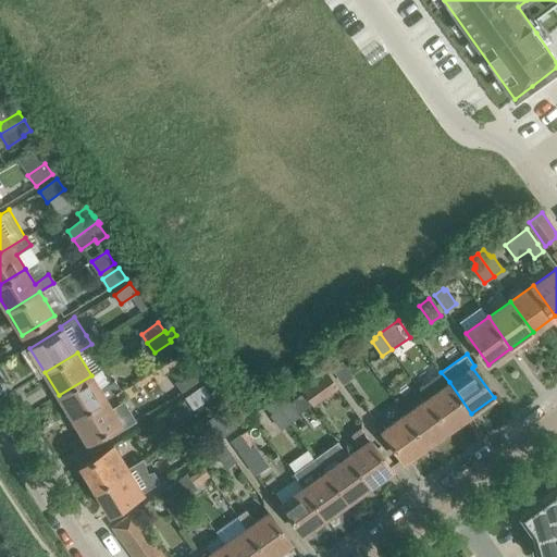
[(354,376),(343,360),(331,368),(343,384),(354,376)]
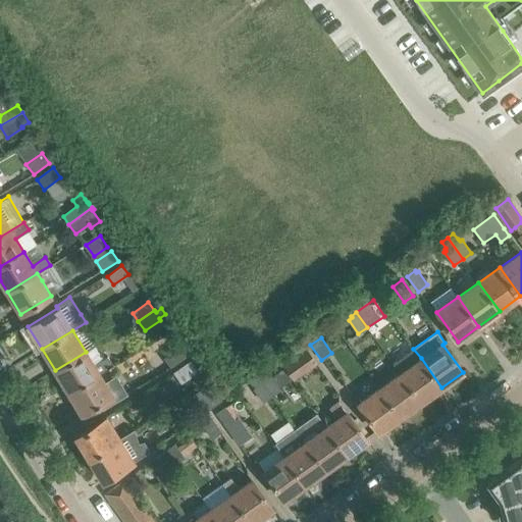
[(108,356),(103,359),(95,346),(86,352),(55,370),(68,392),(99,373),(113,364),(108,356)]
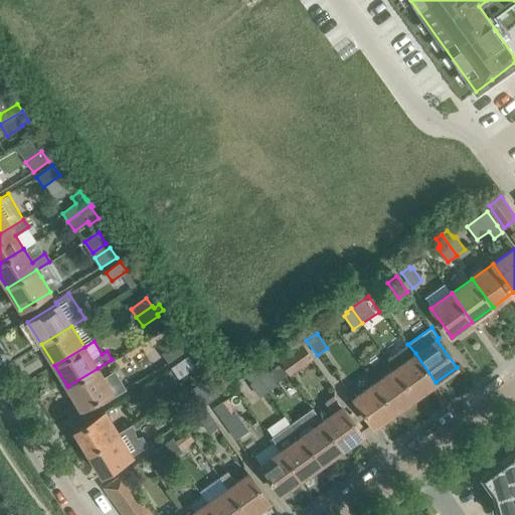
[(292,375),(314,358),(302,342),(280,359),(281,362),(290,372),(292,375)]
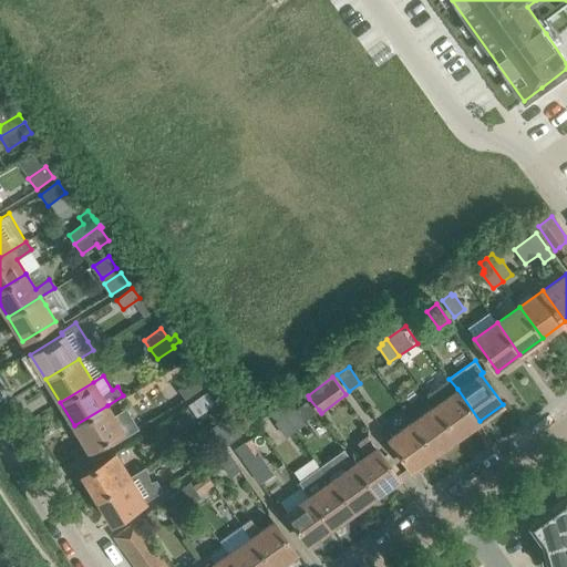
[(194,378),(177,389),(185,400),(203,388),(197,379),(195,380),(194,378)]
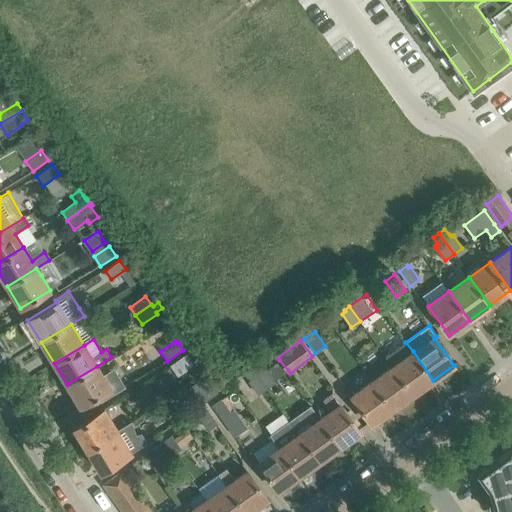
[(413,395),(433,380),(413,351),(392,366),(413,395)]
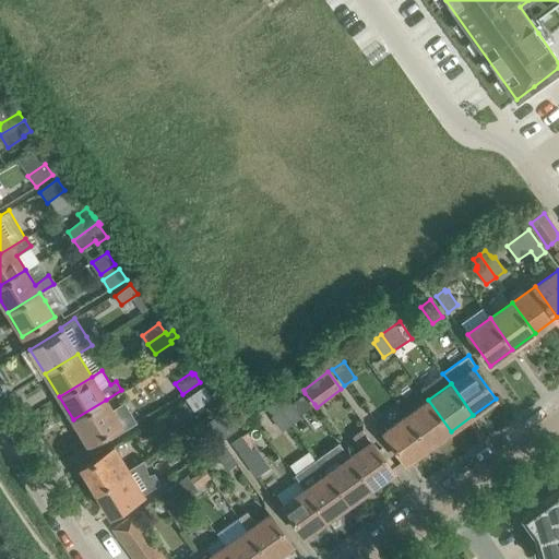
[(204,385),(186,399),(194,411),(213,399),(204,385)]
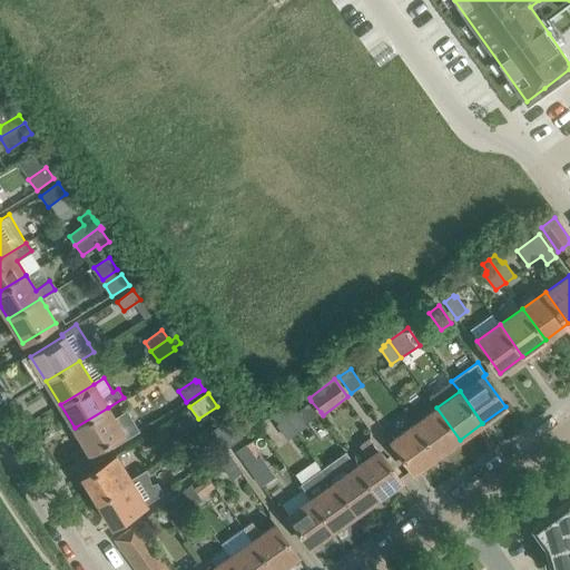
[(305,423),(321,412),(311,401),(297,411),(296,411),(290,402),(281,409),(297,433),(307,426),(305,423)]
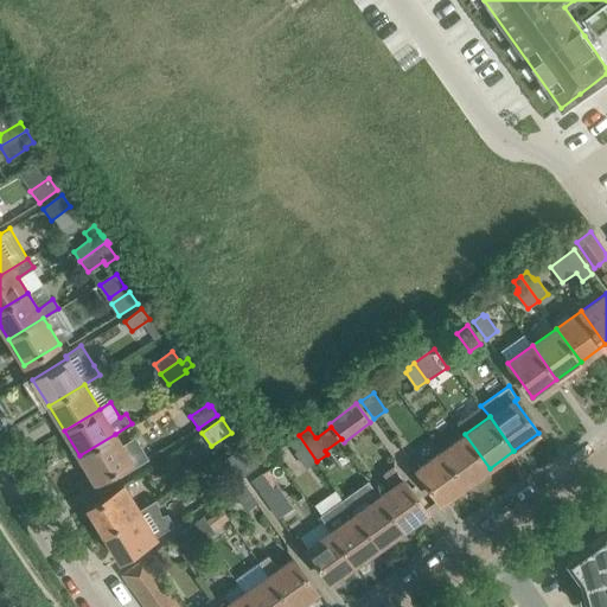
[(136,436),(121,445),(115,434),(80,455),(95,481),(117,468),(120,474),(140,461),(148,457),(136,436)]
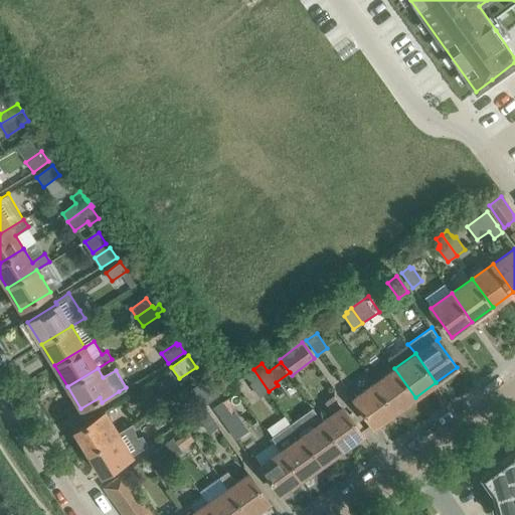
[(395,411),(415,397),(394,368),(374,382),(395,411)]
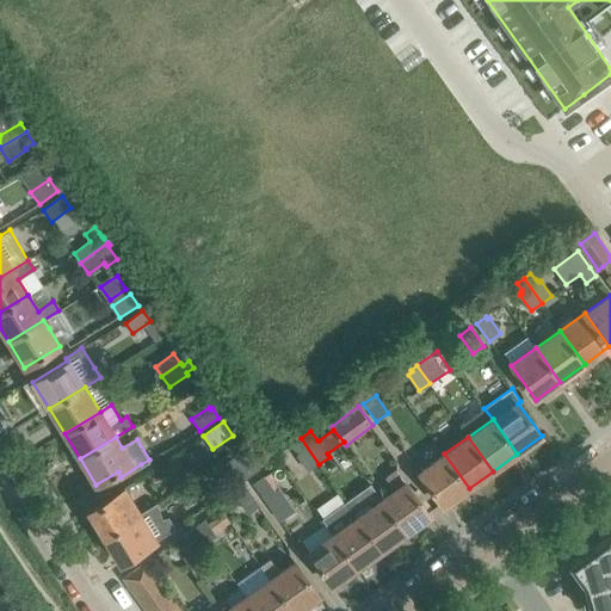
[(309,471),(319,464),(301,438),(292,444),(297,452),(296,454),(309,471)]
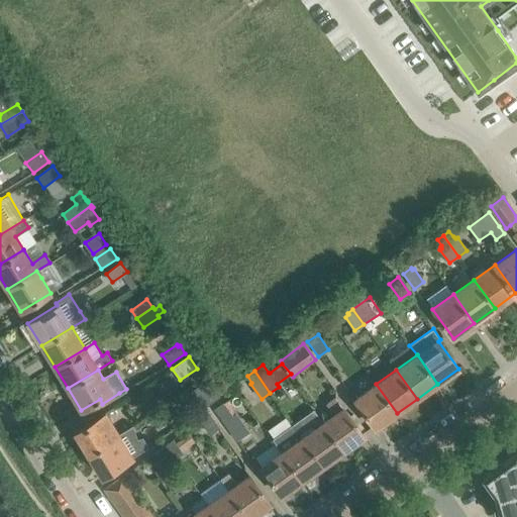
[(376,428),(397,413),(376,384),(354,399),(376,428)]
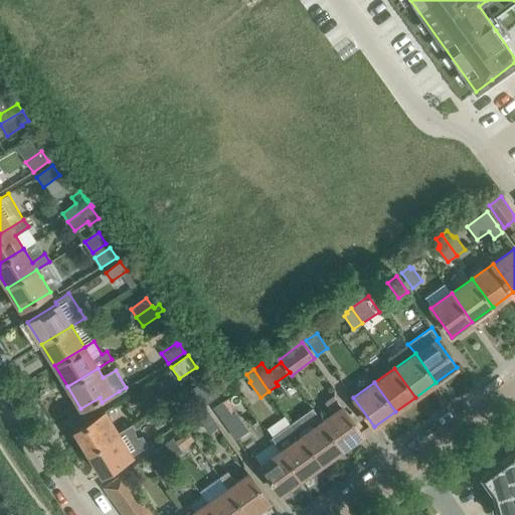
[(208,388),(194,398),(201,408),(216,397),(211,390),(210,390),(208,388)]
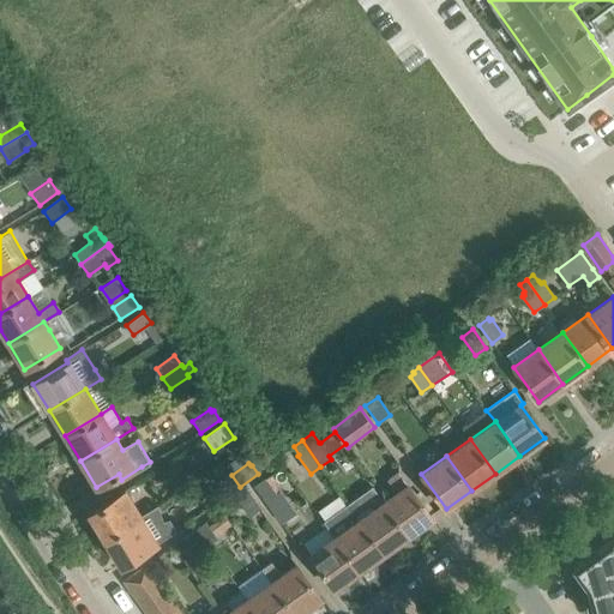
[(433,518),(419,499),(399,470),(387,479),(397,492),(383,501),(408,536),(433,518)]
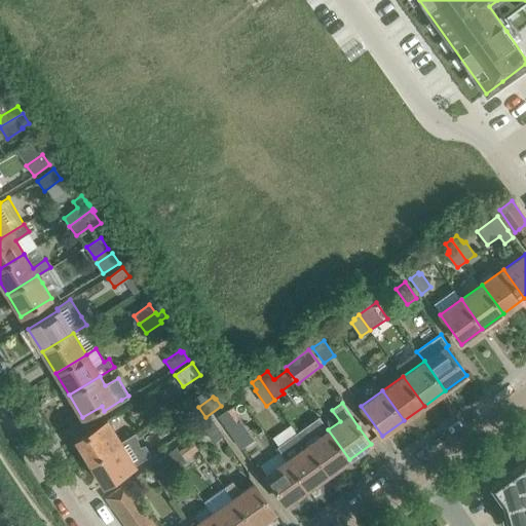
[(228,409),(218,416),(241,449),(255,439),(240,419),(237,422),(228,409)]
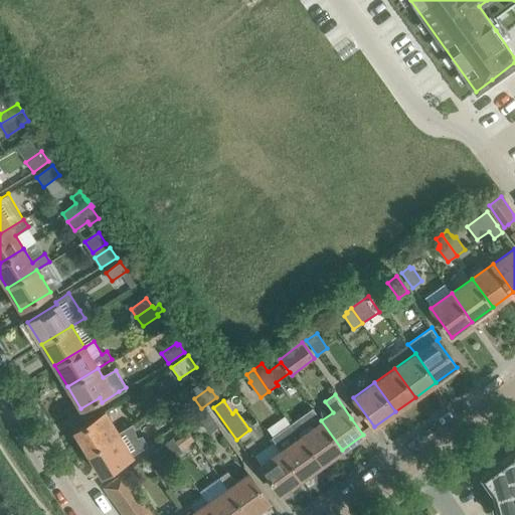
[(342,450),(321,420),(313,407),(292,422),(322,464),(342,450)]
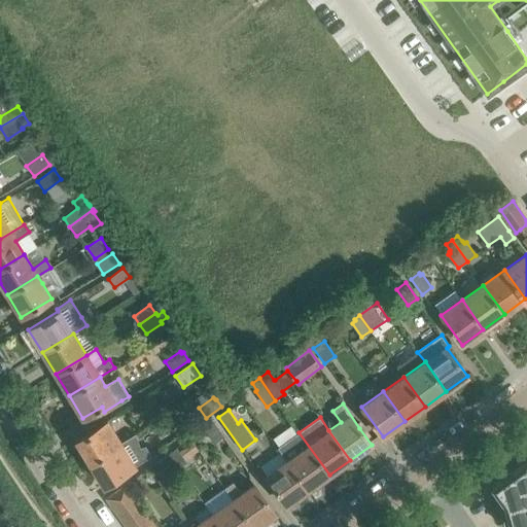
[(224,435),(213,420),(203,428),(214,443),(224,435)]
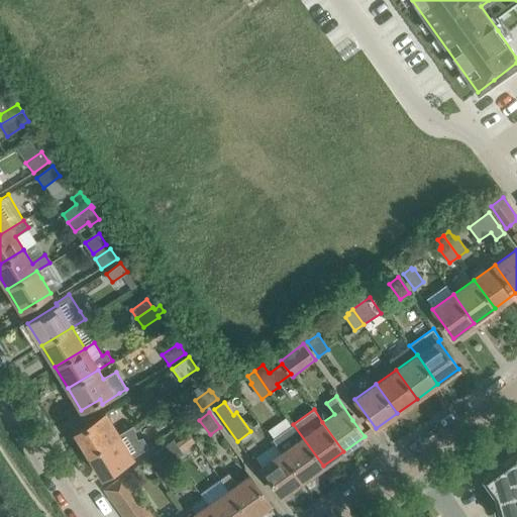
[(89,453),(118,435),(105,413),(75,431),(89,453)]
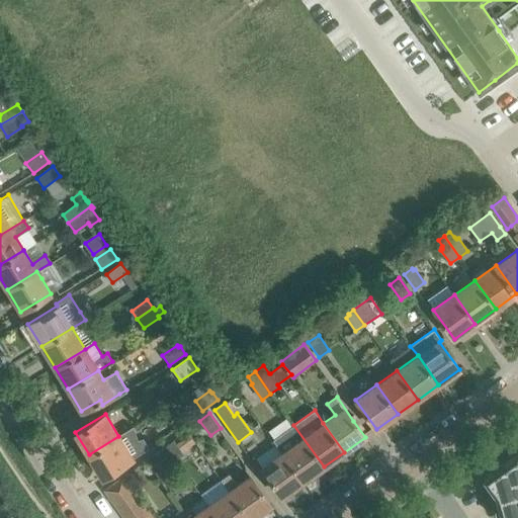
[(304,482),(324,466),(293,425),(273,439),(282,452),(304,482)]
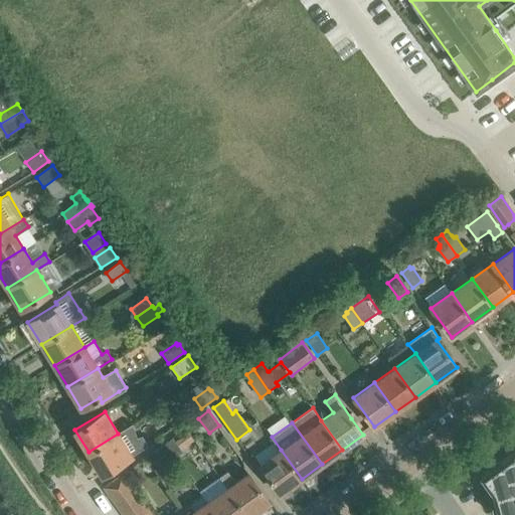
[(132,455),(131,454),(141,448),(133,423),(118,434),(89,452),(102,474),(132,455)]
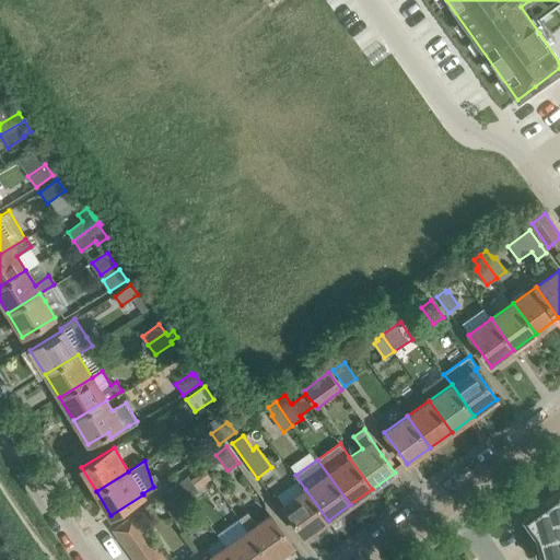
[(179,481),(190,497),(199,489),(188,474),(179,481)]
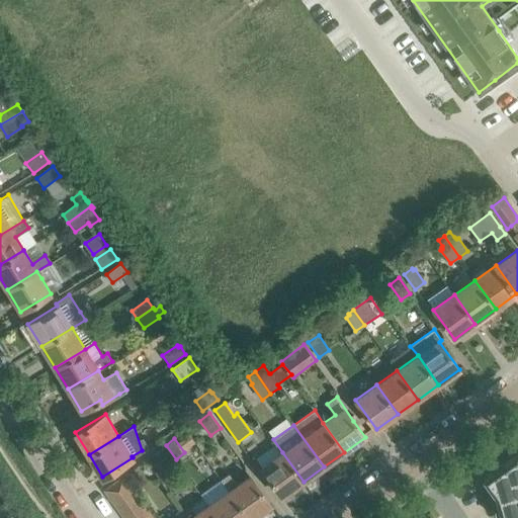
[(171,462),(176,459),(166,445),(161,448),(171,462)]
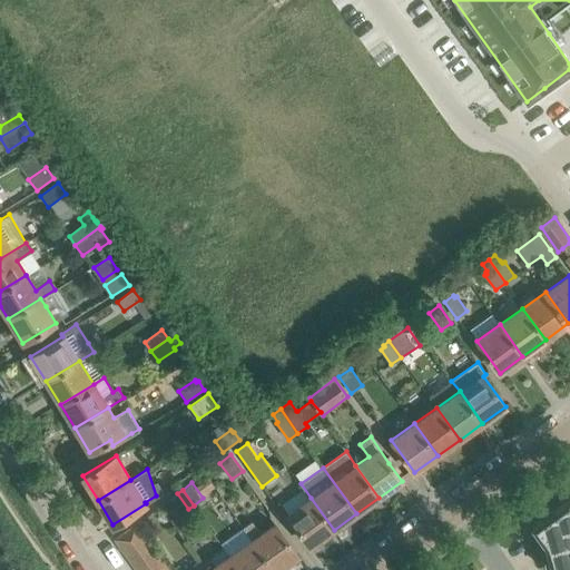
[(311,547),(334,530),(311,498),(287,514),(311,547)]
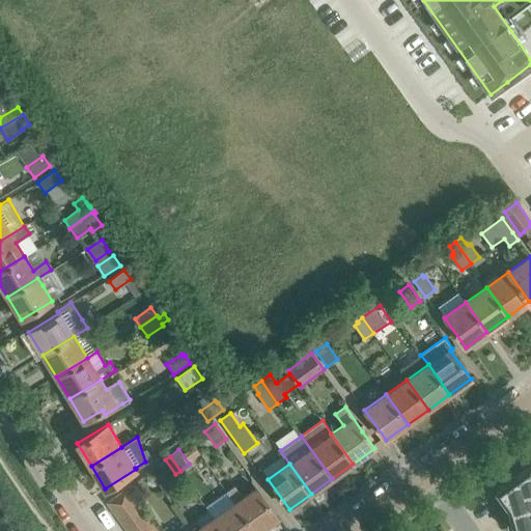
[(530,530),(530,465),(496,491),(507,507),(514,530),(530,530)]
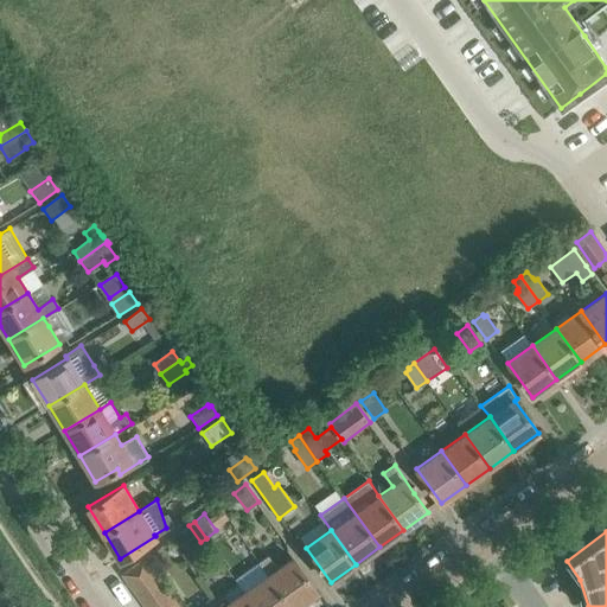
[(293,557),(278,568),(269,555),(259,562),(268,575),(292,606),(295,606),(318,592),(293,557)]
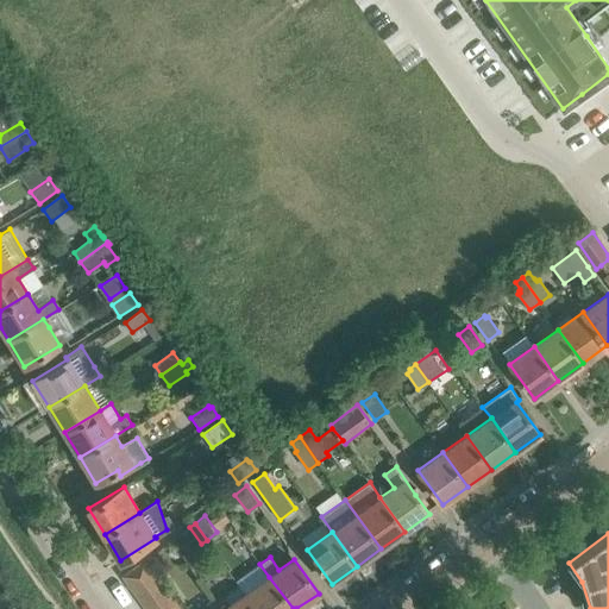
[(130,585),(154,569),(146,558),(121,576),(130,585)]
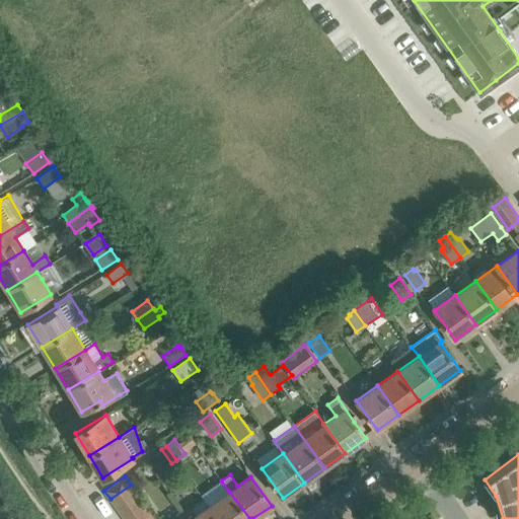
[(117,508),(137,494),(131,485),(110,499),(117,508)]
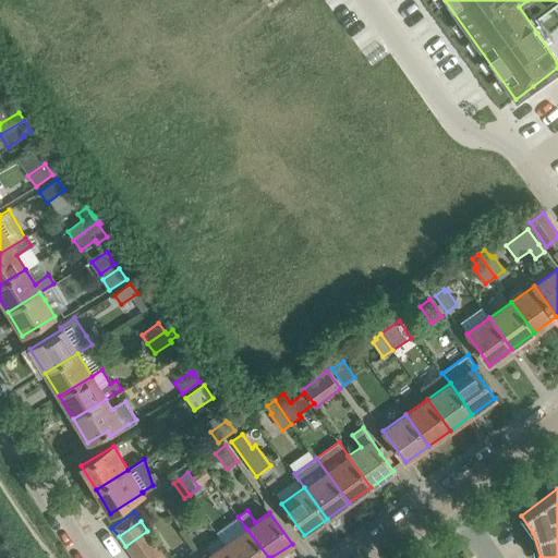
[(234,557),(268,557),(246,529),(225,544),(234,557)]
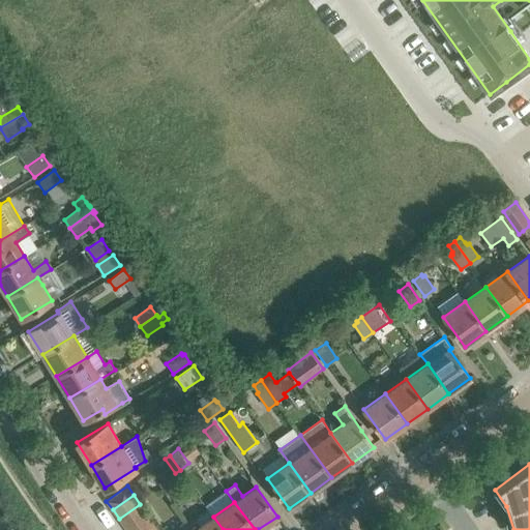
[(126,529),(148,516),(140,504),(119,519),(126,529)]
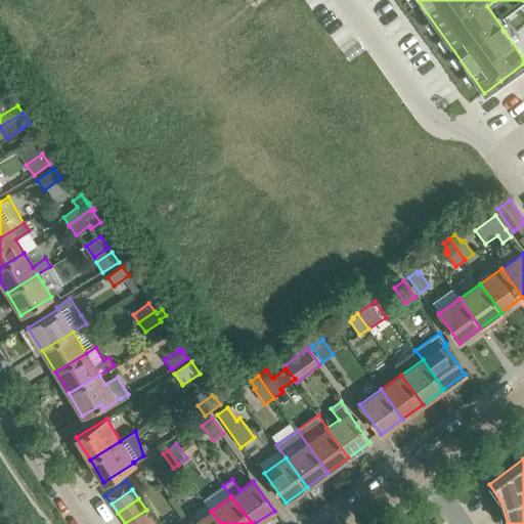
[(220,523),(211,511),(206,504),(184,519),(187,523),(220,523)]
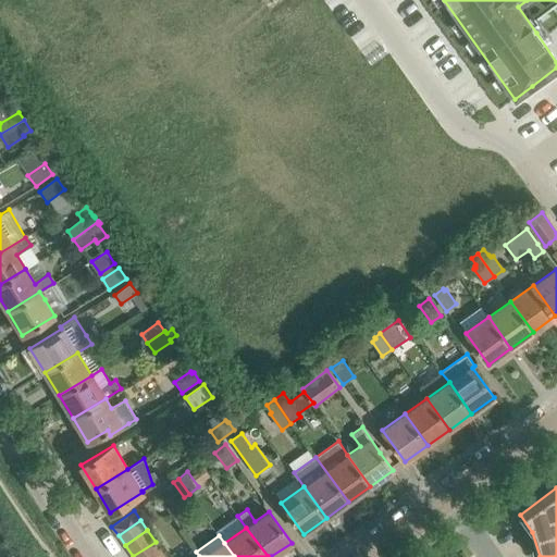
[(133,556),(156,556),(163,552),(156,542),(133,556)]
